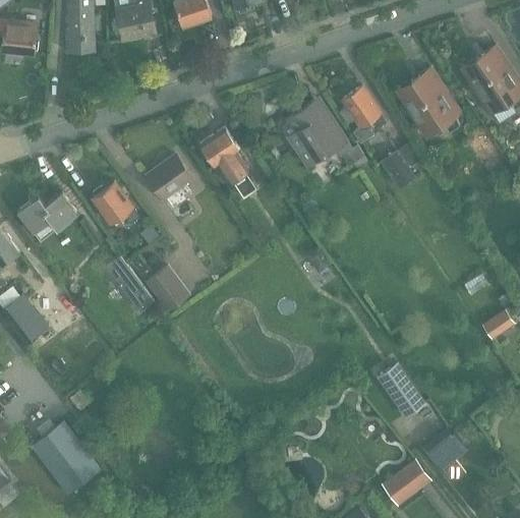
[(66,0),(68,30),(66,30),(67,54),(95,53),(94,32),(100,32),(99,17),(93,17),(92,0),(66,0)]
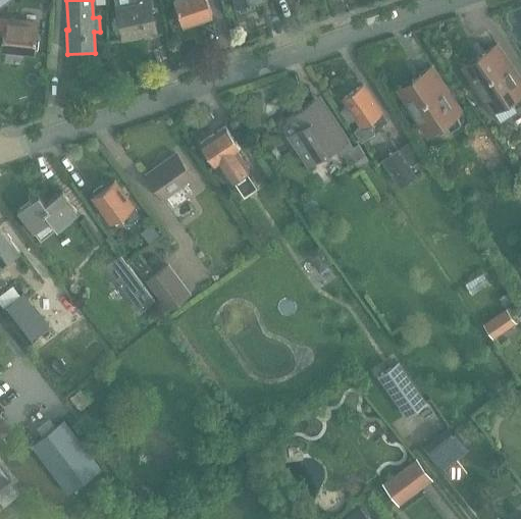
[(150,0),(112,0),(115,11),(121,41),(134,39),(134,41),(156,36),(150,4),(151,4),(150,0)]
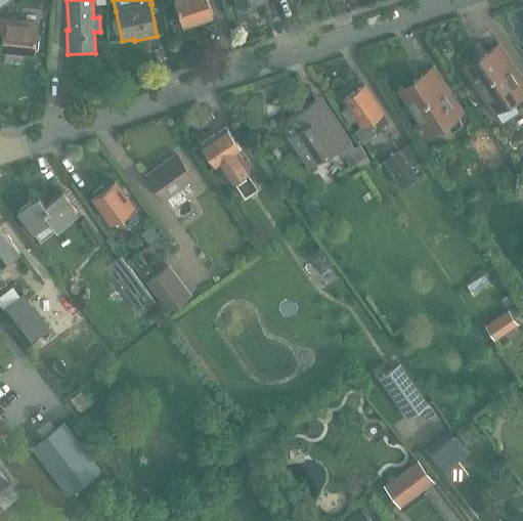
[(207,0),(165,0),(169,18),(179,15),(182,27),(213,17),(207,0)]
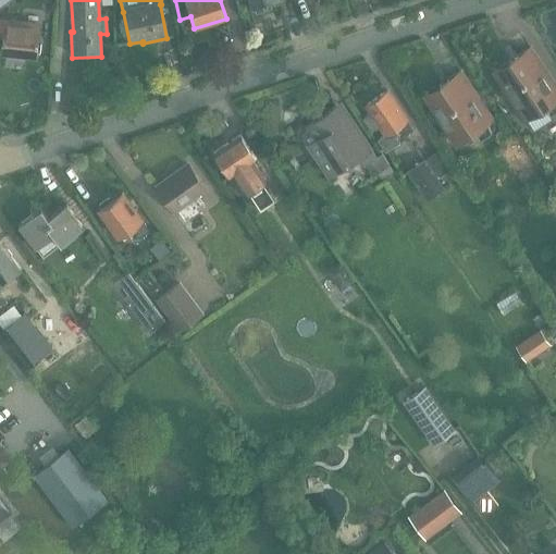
[(238,0),(239,2),(245,0),(248,0),(251,9),(254,8),(256,14),(270,10),(268,3),(279,0),(278,0),(238,0)]
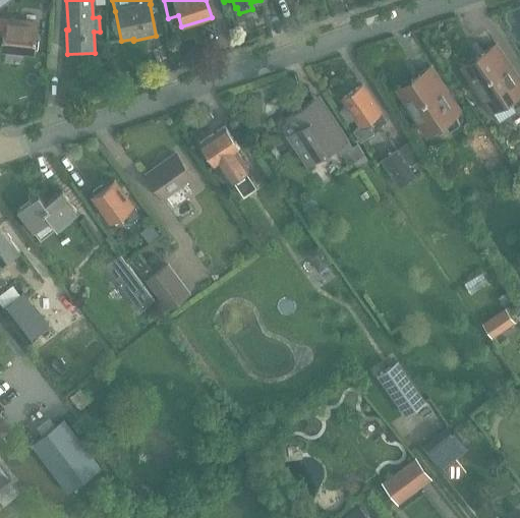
[(0,30),(3,31),(1,52),(34,55),(36,31),(19,30),(19,23),(0,20),(0,30)]
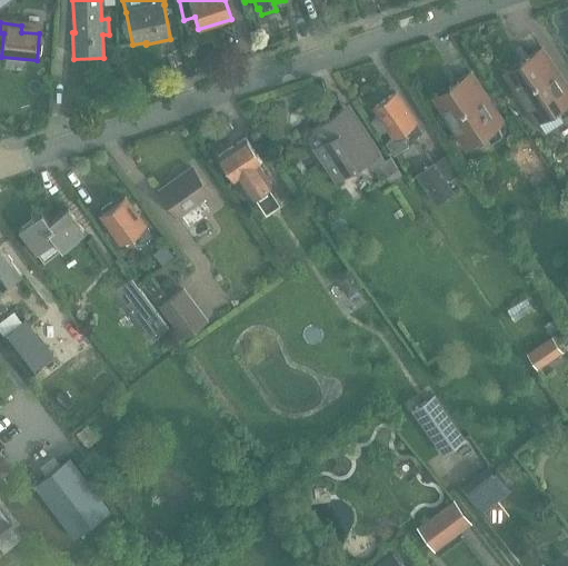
[(567,97),(540,55),(504,78),(544,138),(561,126),(559,122),(567,116),(567,97)]
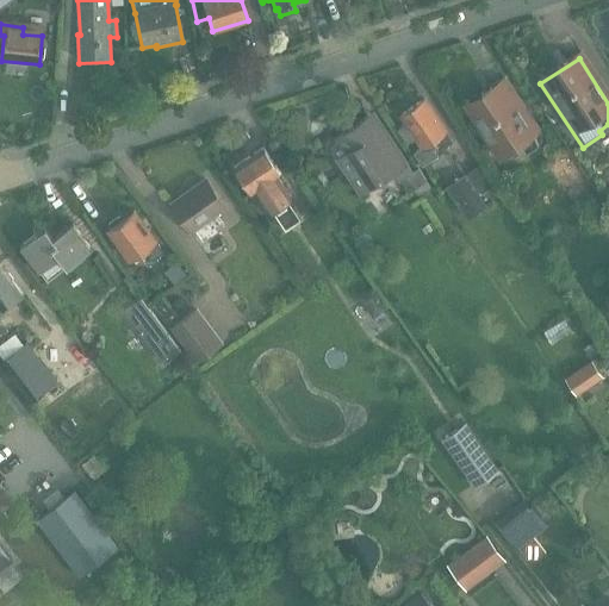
[(535,148),(532,137),(536,135),(503,83),(464,110),(497,161),(516,148),(522,157),(535,148)]
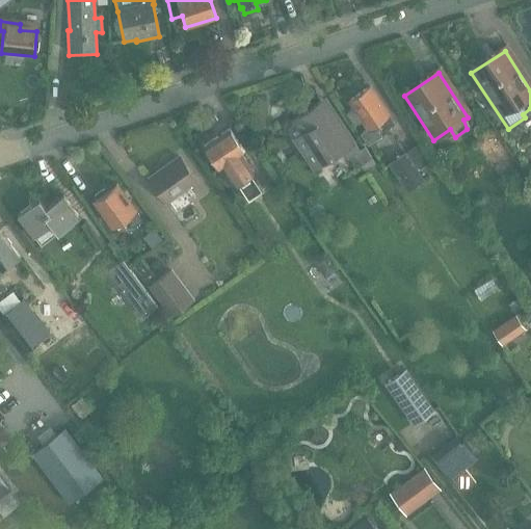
[(369,89),(350,103),(354,110),(346,115),(354,129),(364,123),(368,129),(357,136),(366,148),(380,138),(378,135),(393,126),(388,117),(369,89)]
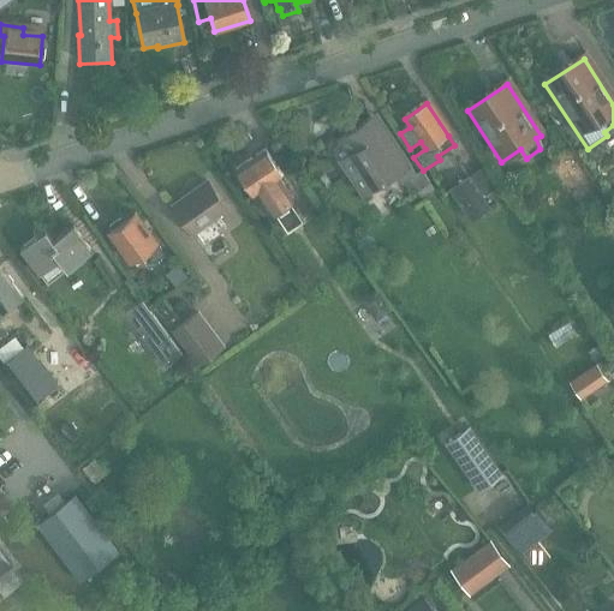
[(400,185),(413,177),(374,118),(338,142),(349,156),(338,162),(363,198),(394,175),(400,185)]
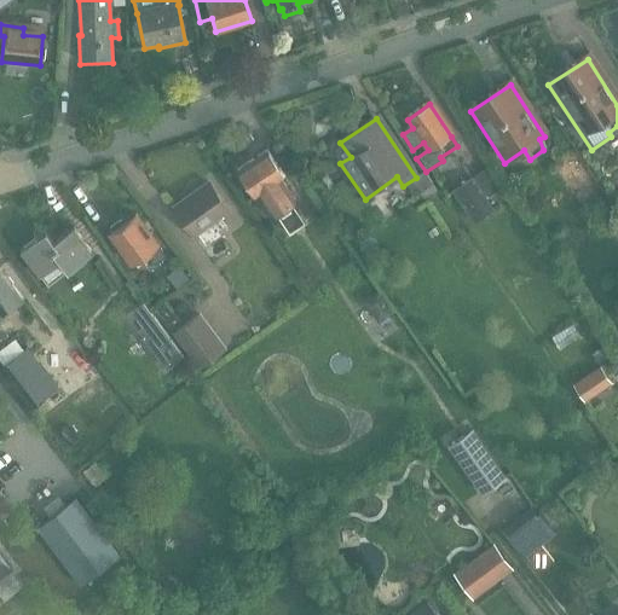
[(256,197),(272,220),(277,216),(289,236),(304,225),(292,208),(296,204),(279,181),(283,178),(266,154),(236,174),(253,199),(256,197)]
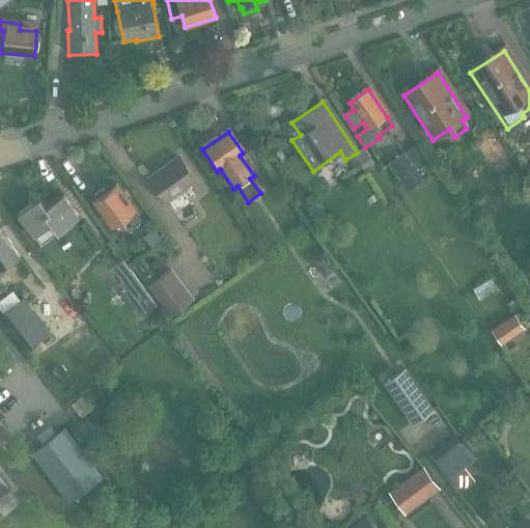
[(416,172),(429,163),(417,144),(387,166),(406,193),(422,182),(416,172)]
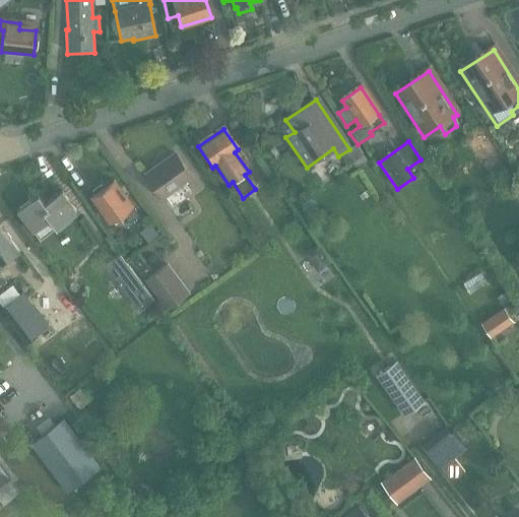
[(349,149),(338,156),(346,168),(363,156),(354,145),(349,149)]
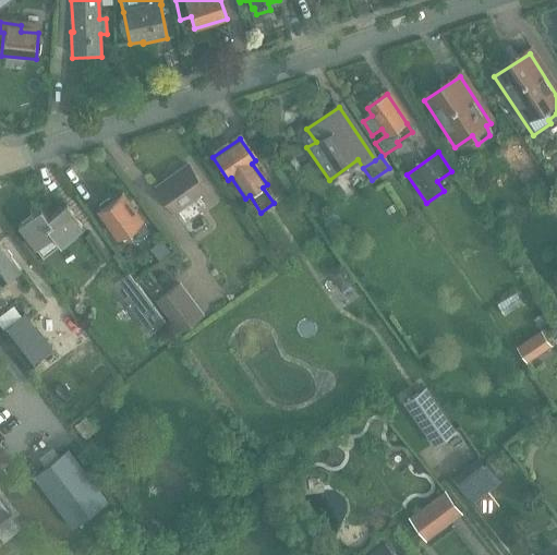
[(157,189),(174,212),(204,191),(186,168),(157,189)]
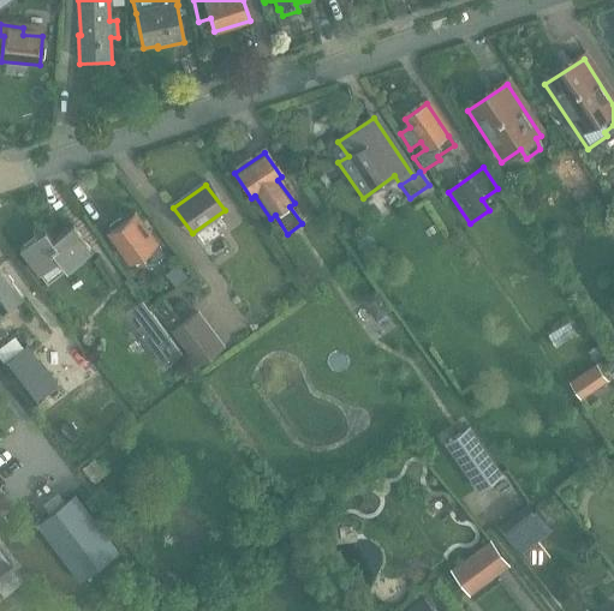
[(121,225),(120,221),(109,229),(112,232),(109,234),(130,263),(144,253),(153,264),(164,257),(133,216),(121,225)]
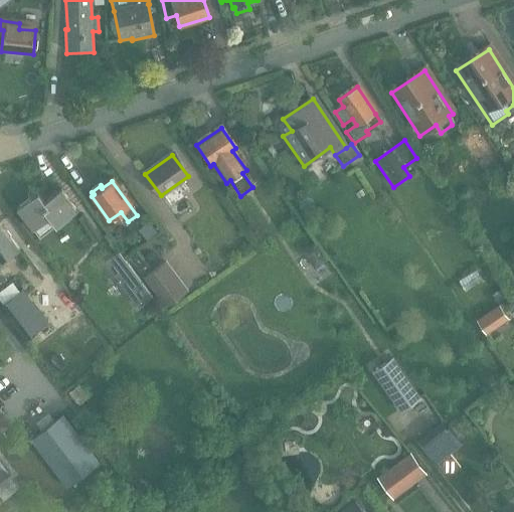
[(15,212),(37,241),(75,212),(60,193),(44,205),(37,196),(15,212)]
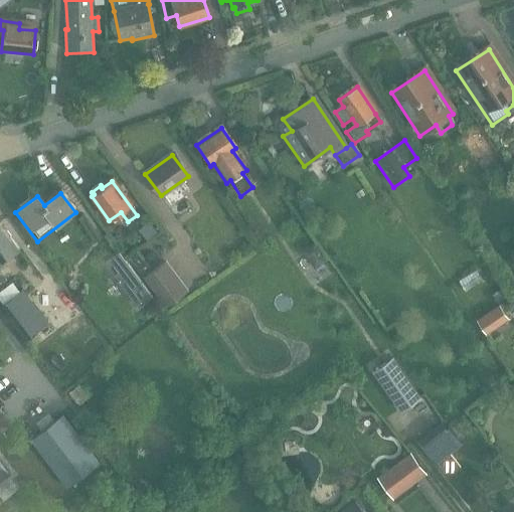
[(156,233),(148,224),(138,232),(146,241),(156,233)]
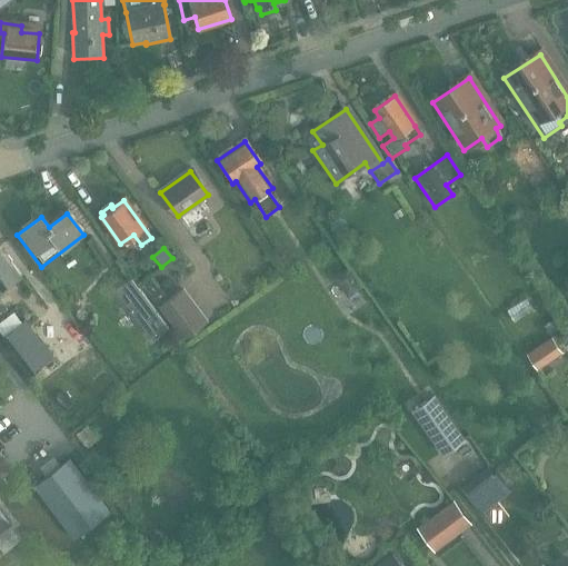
[(0,293),(20,278),(0,251),(0,293)]
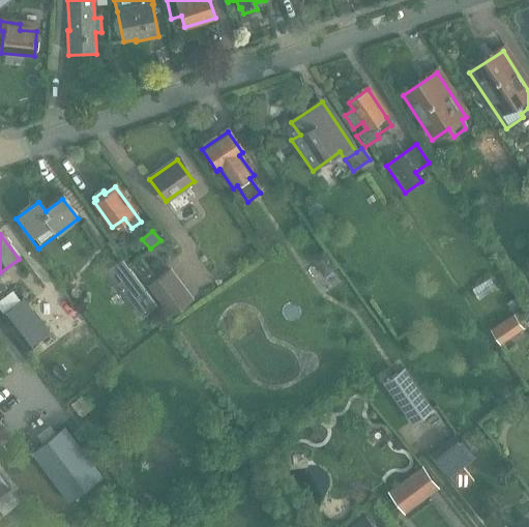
[(334,269),(321,253),(311,261),(323,277),(334,269)]
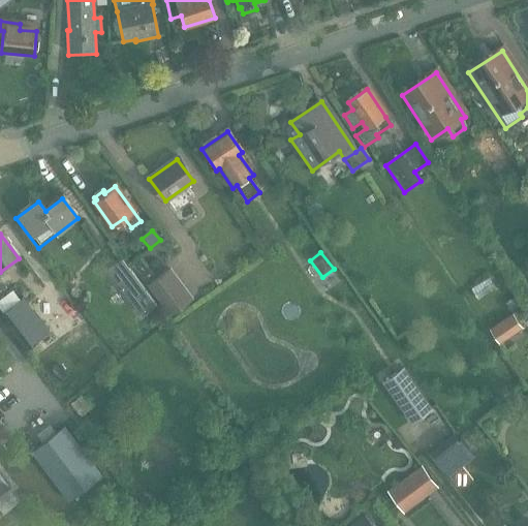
[(121,261),(106,272),(142,318),(156,308),(121,261)]
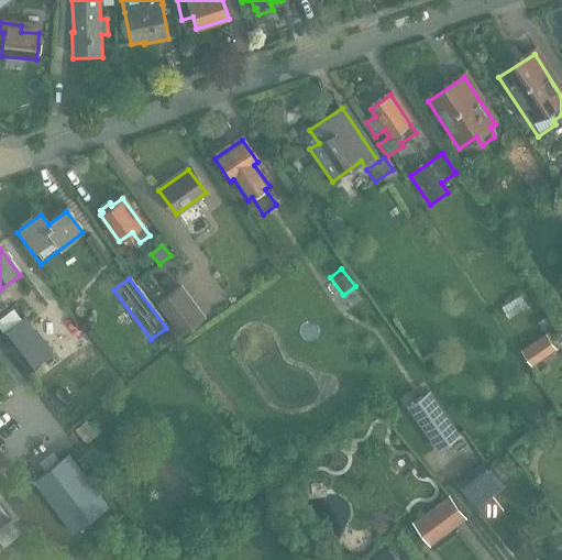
[(24,330),(15,319),(1,330),(10,341),(24,330)]
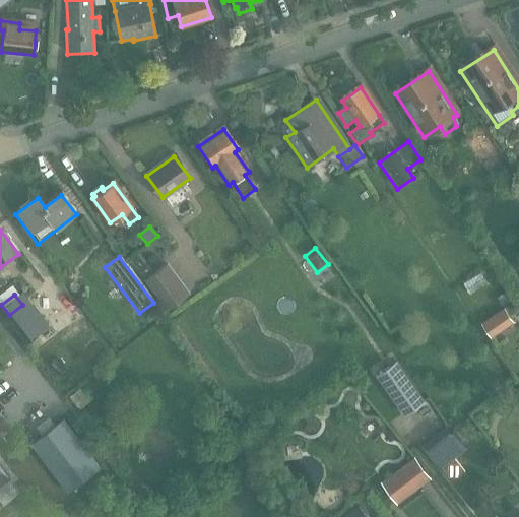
[(47,328),(31,307),(6,326),(21,346),(47,328)]
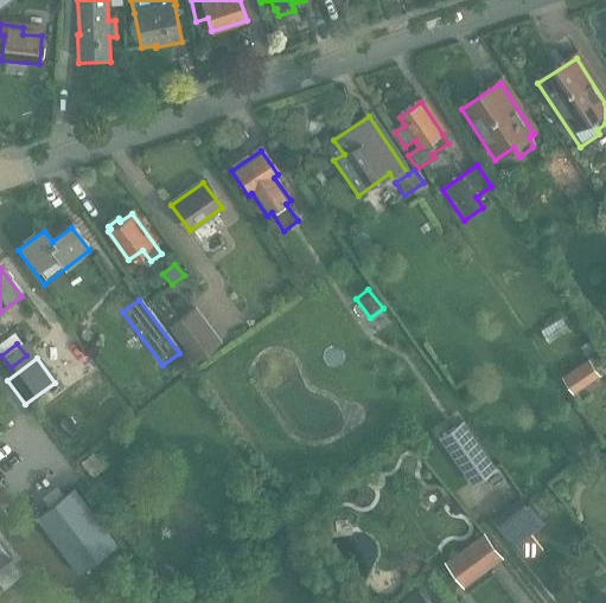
[(587,363),(562,379),(572,395),(597,377),(587,363)]
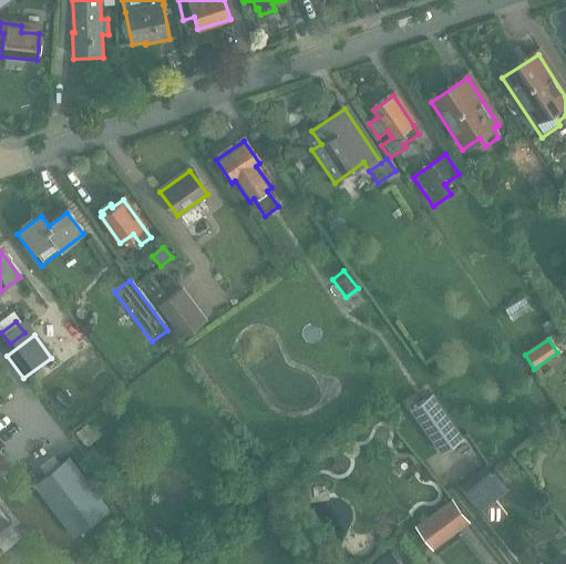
[(431,397),(410,411),(440,454),(461,440),(431,397)]
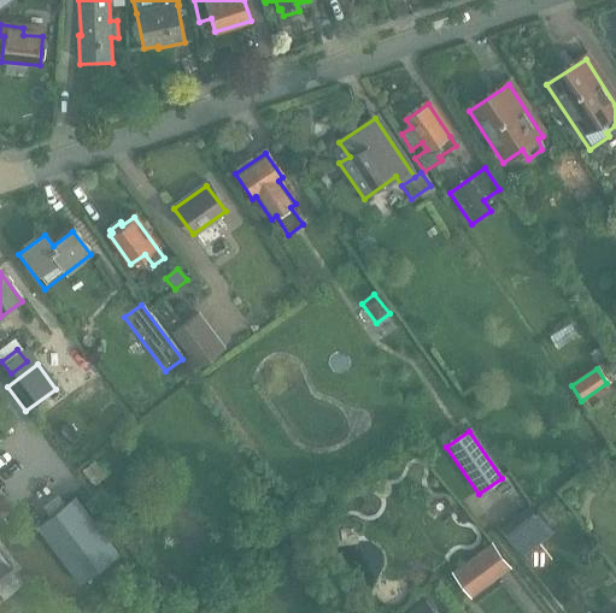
[(0,576),(10,570),(0,558),(0,507),(9,501),(0,489),(0,576)]
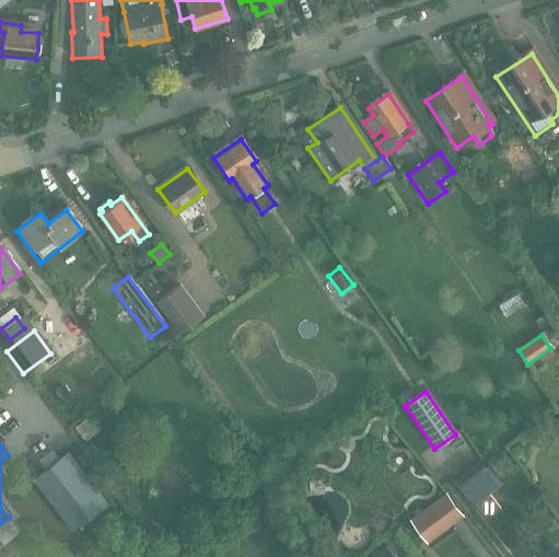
[(68,454),(34,479),(71,530),(105,505),(68,454)]
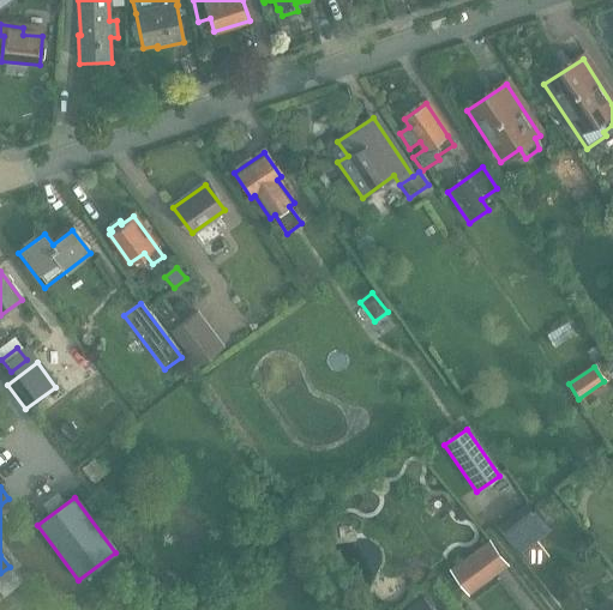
[(523,506),(498,526),(534,571),(548,560),(536,544),(547,536),(523,506)]
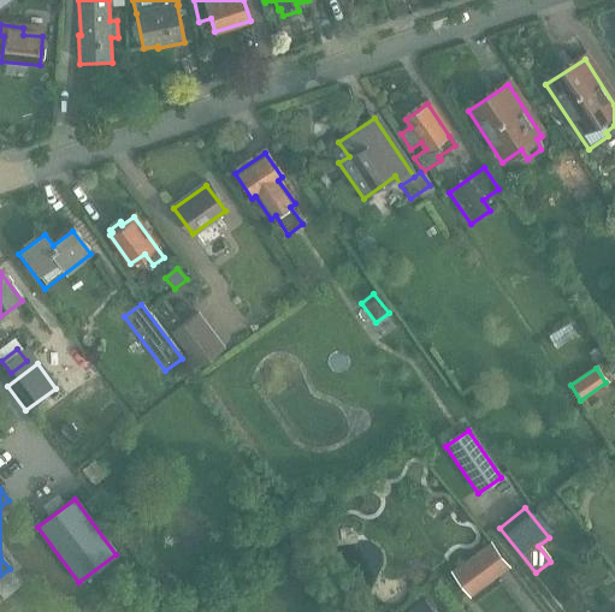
[(468,598),(508,569),(490,545),(451,575),(468,598)]
